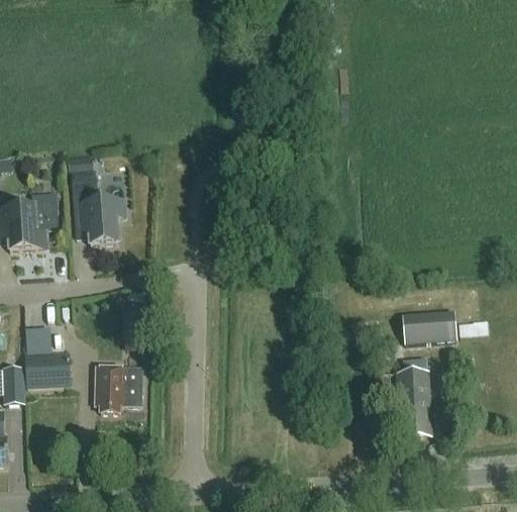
[(70,171),(93,170),(92,157),(69,159),(70,171)]
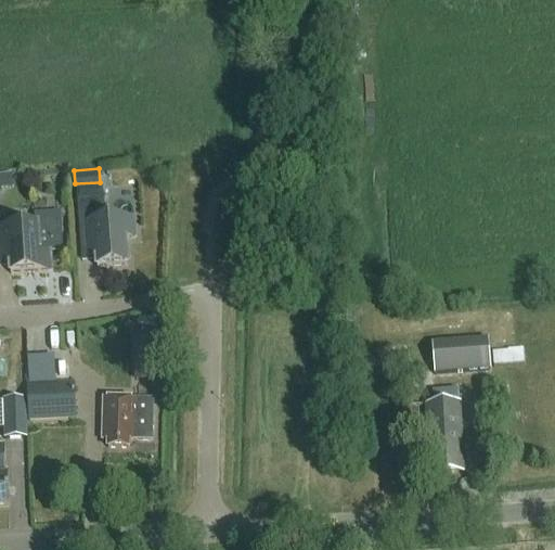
[(103,183),(79,186),(82,239),(95,238),(98,264),(128,261),(126,234),(134,233),(133,216),(105,218),(103,183)]
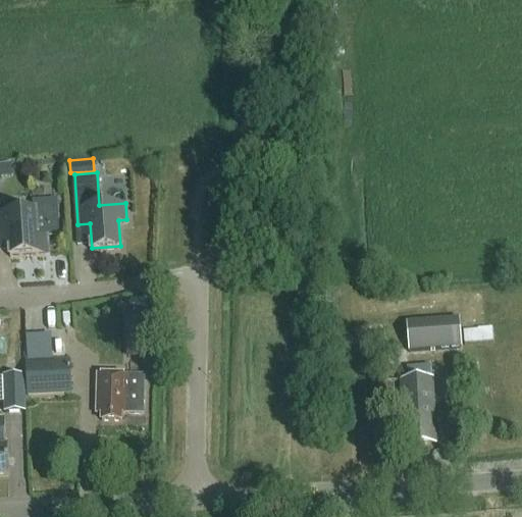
[(46,234),(59,233),(56,196),(33,198),(34,209),(18,210),(17,198),(0,199),(0,229),(8,229),(10,254),(47,251),(46,234)]
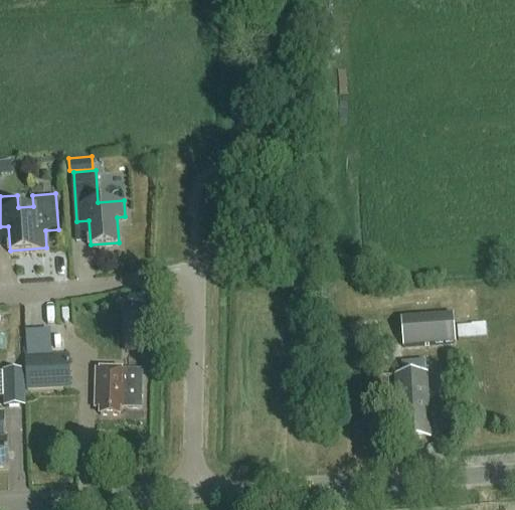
[(399,317),(401,346),(454,342),(452,313),(399,317)]
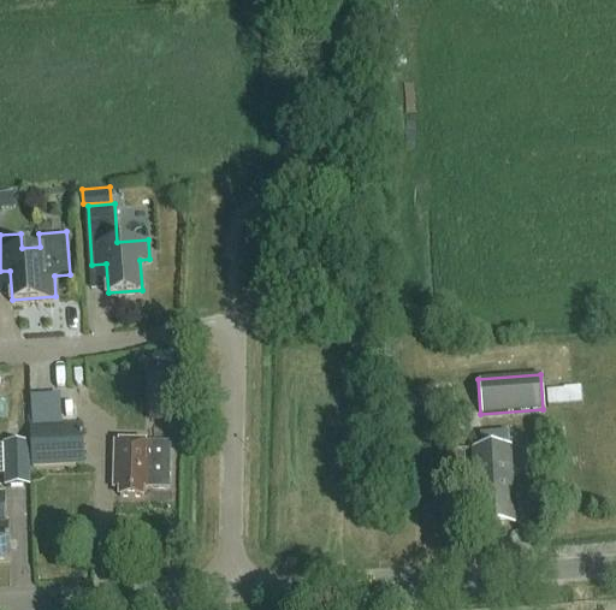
[(564,385),(546,386),(548,402),(572,400),(582,400),(581,382),(570,383),(564,383),(564,385)]
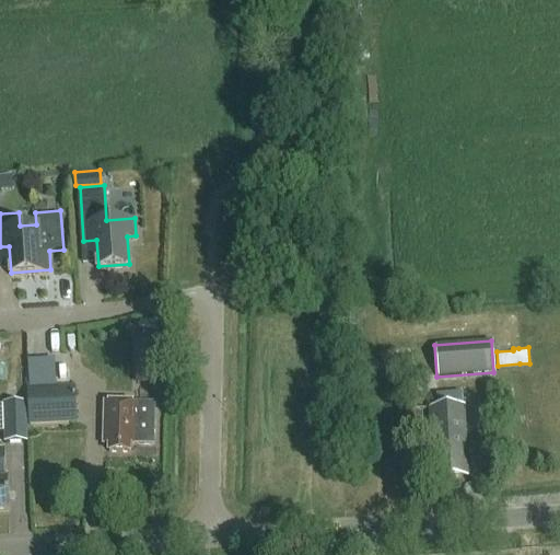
[(31,420),(76,418),(73,381),(28,383),(31,420)]
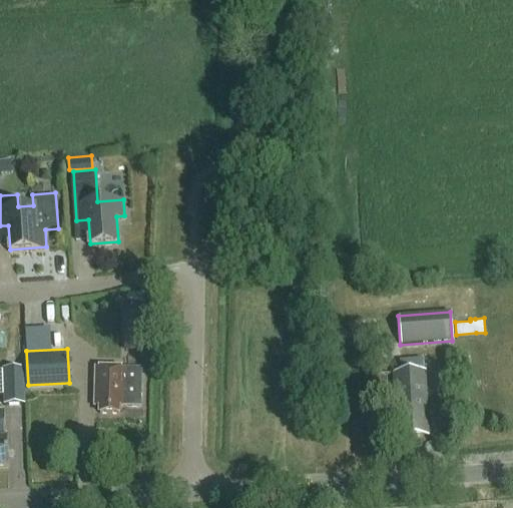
[(96,365),(95,403),(100,403),(100,410),(118,410),(118,403),(123,404),(123,403),(140,403),(140,367),(96,365)]
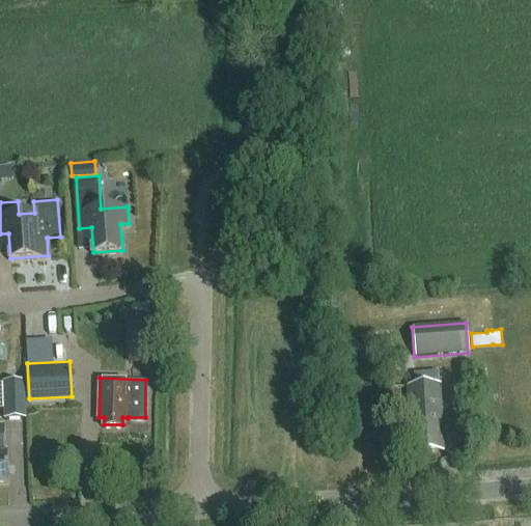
[(4,415),(26,415),(25,379),(3,379),(4,415)]
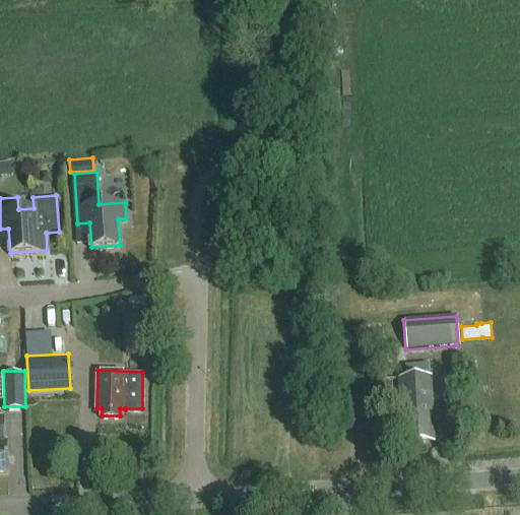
[(428,432),(434,432),(431,374),(399,376),(402,434),(409,433),(409,440),(428,439),(428,432)]
